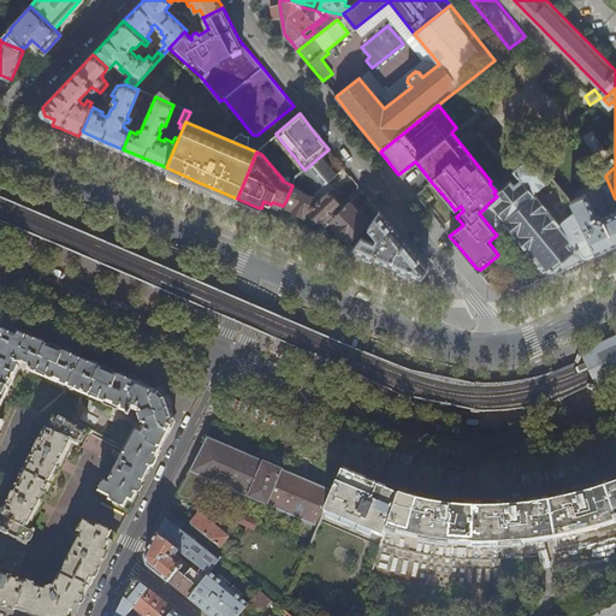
[(329,164),(321,155),(304,170),(303,170),(318,190),(331,181),(338,175),(329,164)]
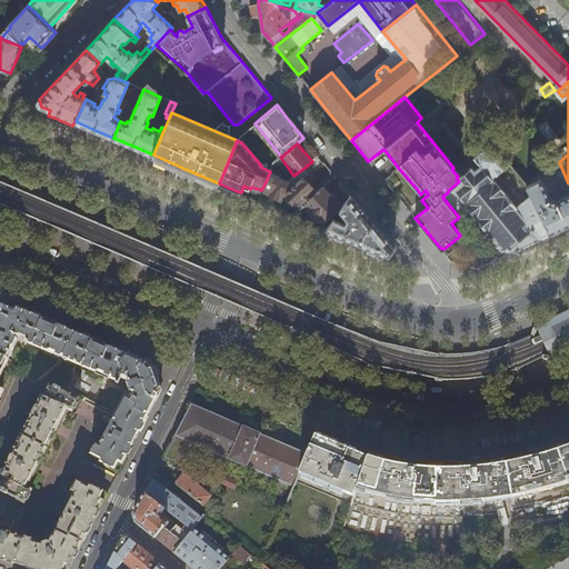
[(510,165),(503,157),(492,143),(473,159),(478,163),(473,168),(471,166),(458,177),(456,178),(459,181),(452,187),(448,191),(448,192),(442,197),(456,213),(457,212),(458,212),(459,211),(458,211),(465,207),(463,206),(466,205),(476,218),(473,219),(476,221),(477,219),(481,225),(480,225),(481,227),(482,226),(487,231),(486,232),(487,233),(488,232),(492,238),(491,239),(492,240),(493,239),(497,245),(496,246),(497,248),(499,247),(501,250),(505,249),(506,249),(507,250),(506,251),(508,255),(520,249),(529,245),(550,235),(541,215),(537,207),(531,196),(522,202),(510,188),(516,183),(510,176),(505,180),(498,173),(510,165)]
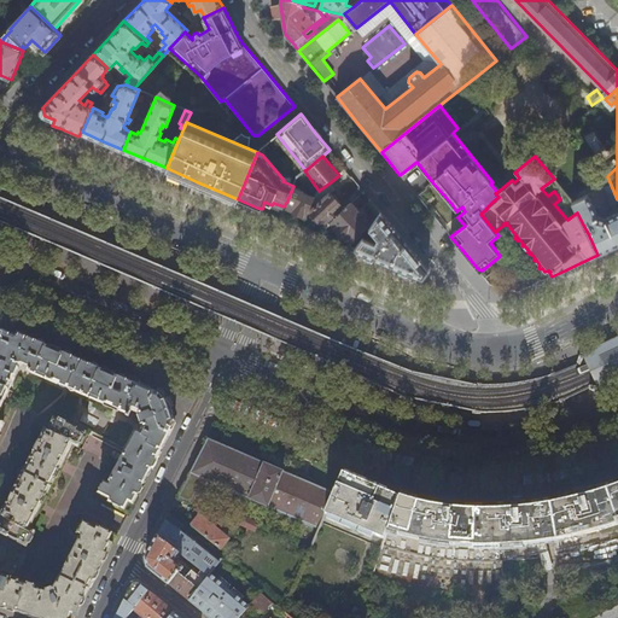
[(337,187),(332,181),(319,191),(316,192),(315,196),(309,209),(312,211),(310,214),(314,219),(315,220),(319,219),(320,220),(321,219),(327,225),(330,222),(344,209),(338,203),(338,202),(334,198),(330,193),(337,187)]
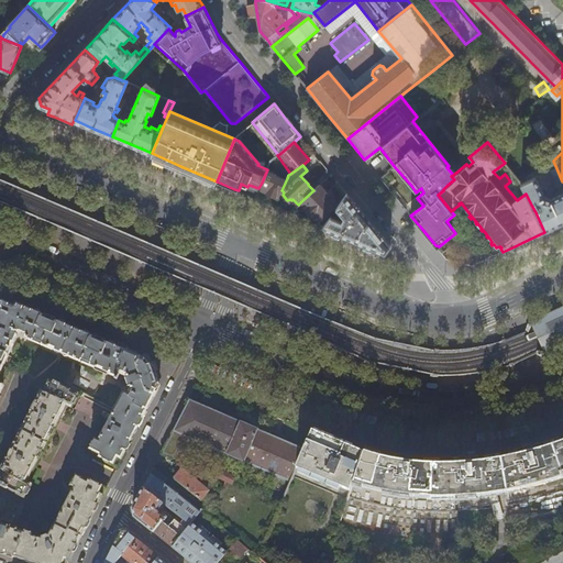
[(562,222),(562,181),(556,168),(536,177),(521,184),(526,194),(531,205),(536,203),(539,211),(536,212),(544,232),(560,224),(562,222)]
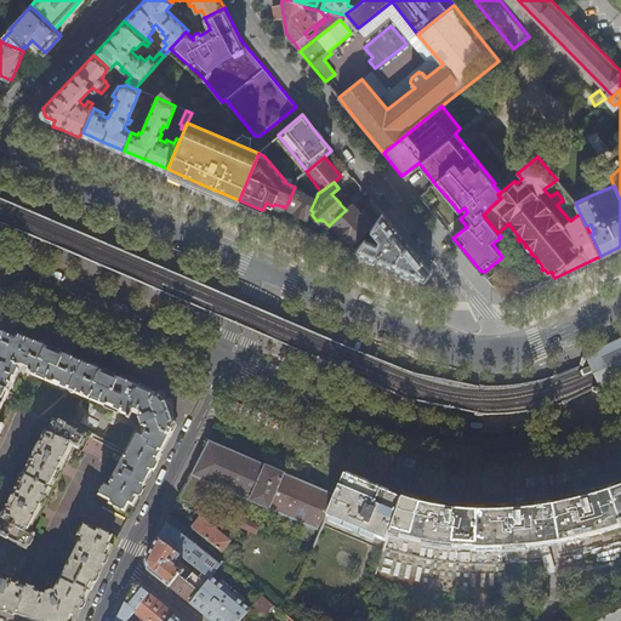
[(305,192),(295,187),(289,201),(285,208),(296,214),(303,216),(307,217),(311,210),(317,197),(305,192)]
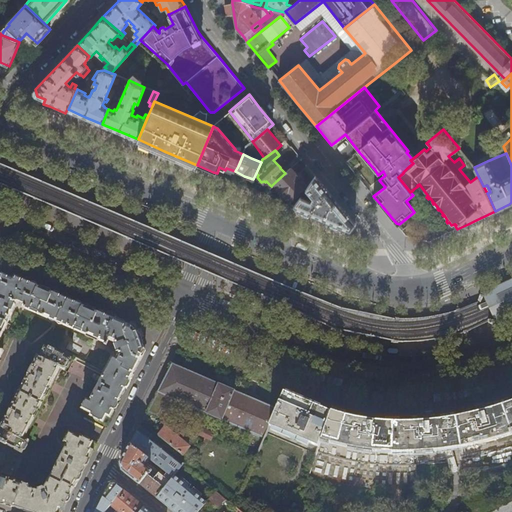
[(290,168),(285,173),(273,184),(286,196),(290,201),(296,195),(299,198),(303,193),(305,190),(303,188),(305,187),(304,187),(306,185),(301,179),(304,176),(302,174),(299,172),(296,175),(290,168)]
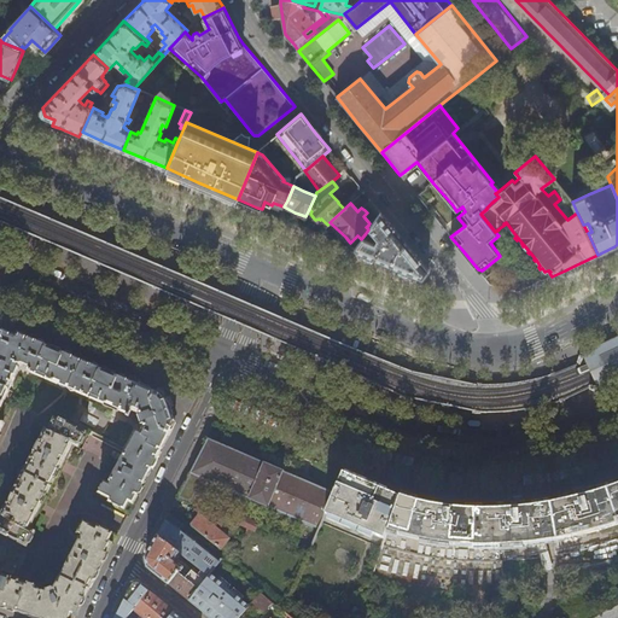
[(373,237),(366,233),(361,239),(355,249),(373,256),(423,278),(429,270),(380,213),(371,227),(378,237),(375,242),(372,240),(373,237)]
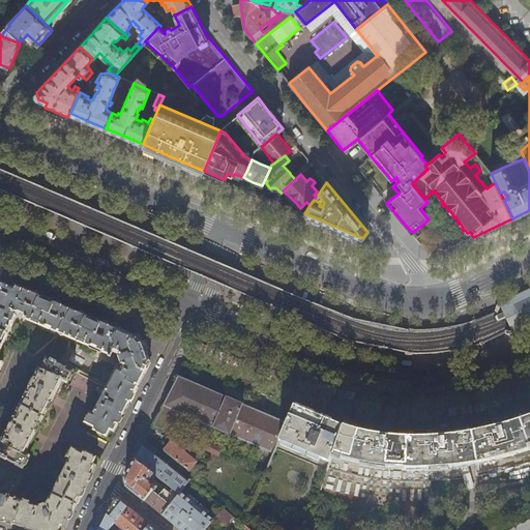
[(93,431),(111,440),(121,418),(122,418),(141,382),(150,364),(141,340),(136,337),(95,320),(57,303),(47,299),(16,286),(15,289),(13,289),(3,284),(0,290),(0,372),(4,362),(0,360),(0,354),(16,317),(16,316),(15,315),(15,314),(19,313),(25,316),(24,319),(110,355),(112,351),(119,354),(119,355),(117,356),(120,364),(122,363),(122,364),(119,372),(115,370),(92,415),(89,414),(85,423),(94,428),(93,431)]
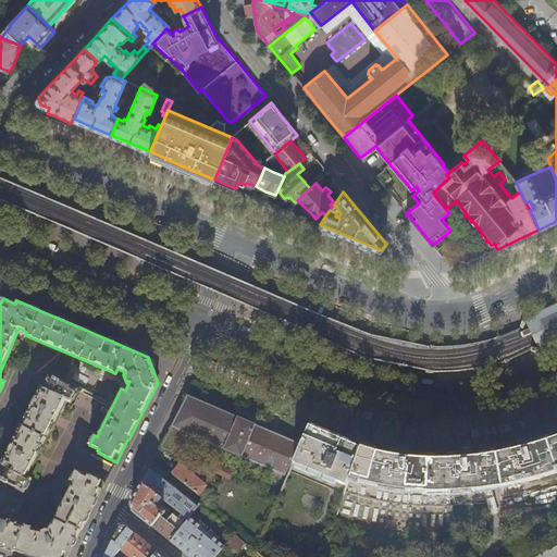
[(528,342),(531,349),(532,351),(540,354),(543,353),(556,346),(556,345),(556,301),(556,302),(556,301),(556,302),(544,309),(540,311),(541,311),(525,317),(523,318),(521,325),(521,329),(524,334),(528,342)]
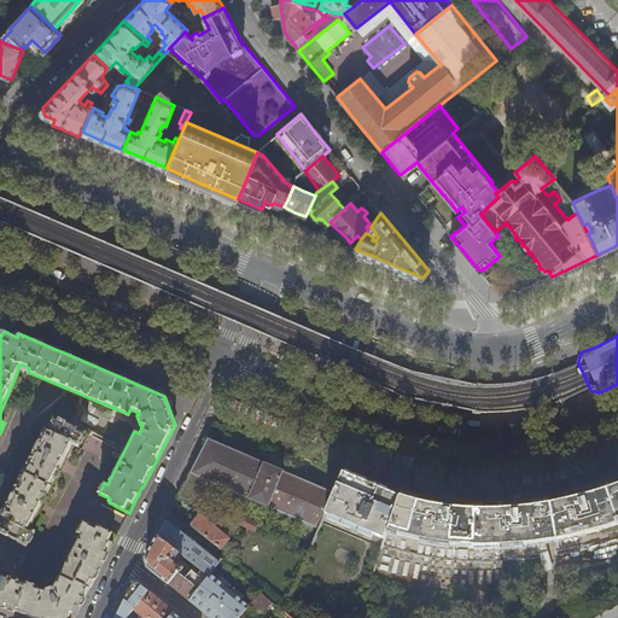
[(583,391),(589,388),(586,379),(582,371),(578,365),(572,366),(555,373),(555,372),(551,373),(551,374),(548,375),(549,383),(552,392),(554,403),(560,401),(561,402),(565,401),(565,400),(569,397),(578,394),(583,391)]
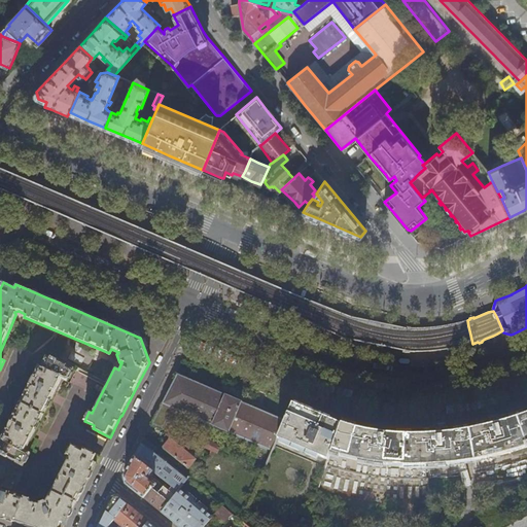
[(412,326),(405,326),(405,328),(403,330),(407,330),(406,336),(406,344),(406,348),(403,348),(403,350),(403,352),(411,353),(411,352),(415,352),(415,351),(437,351),(437,350),(451,348),(452,349),(459,348),(457,339),(455,330),(453,323),(449,324),(448,325),(434,327),(433,326),(428,327),(428,328),(412,328),(412,326)]
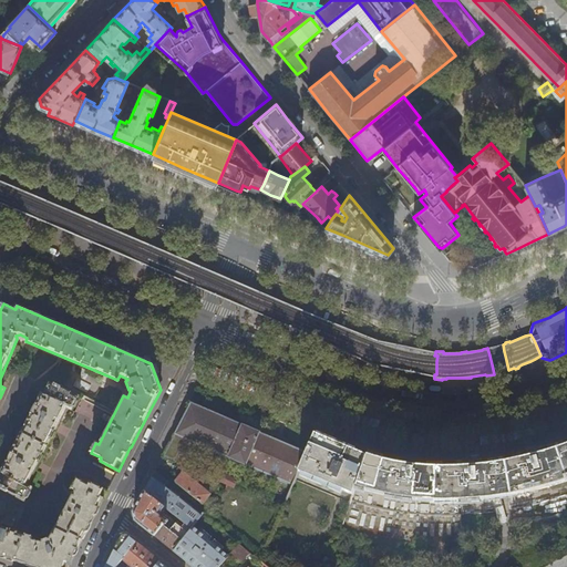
[(4,500),(28,511),(34,496),(29,494),(66,410),(72,412),(78,399),(53,388),(53,390),(49,388),(44,399),(41,397),(3,483),(6,484),(0,495),(6,497),(4,500)]
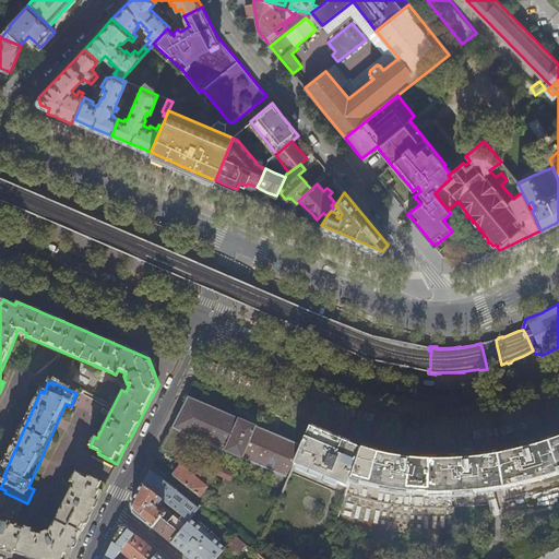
[(197,394),(191,392),(181,411),(161,450),(169,454),(176,451),(179,444),(186,448),(191,436),(288,477),(302,445),(194,399),(197,394)]
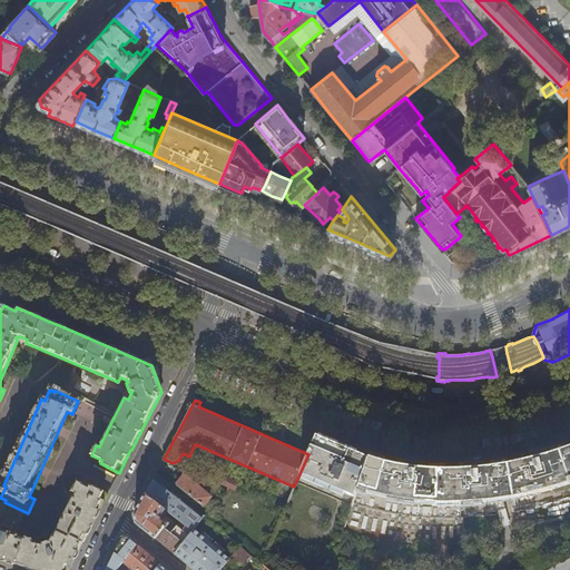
[(316,435),(308,454),(294,487),(291,497),(287,503),(266,553),(304,569),(328,569),(344,528),(370,459),(369,458),(343,446),(316,435)]
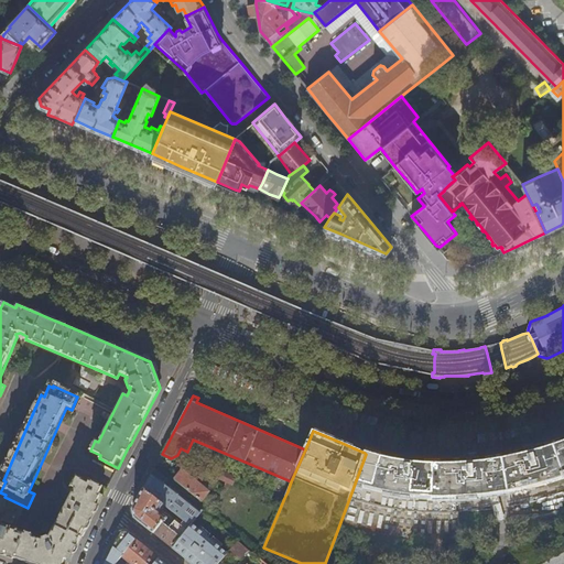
[(366,453),(366,454),(340,522),(349,524),(368,530),(387,533),(401,535),(426,538),(441,538),(461,538),(458,512),(456,512),(456,498),(458,498),(467,498),(490,496),(494,495),(499,494),(508,492),(509,492),(538,485),(553,480),(563,476),(563,442),(559,444),(551,446),(548,448),(532,453),(524,454),(516,456),(499,459),(495,461),(486,462),(465,464),(459,464),(458,464),(442,465),(438,465),(426,464),(412,463),(403,462),(386,458),(380,456),(378,456),(373,455),(366,453)]
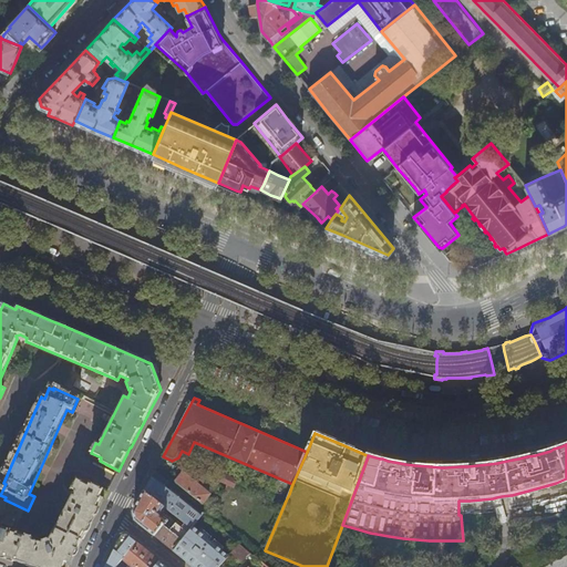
[(151,480),(145,491),(166,507),(191,528),(193,526),(202,514),(167,486),(169,483),(155,472),(151,480)]
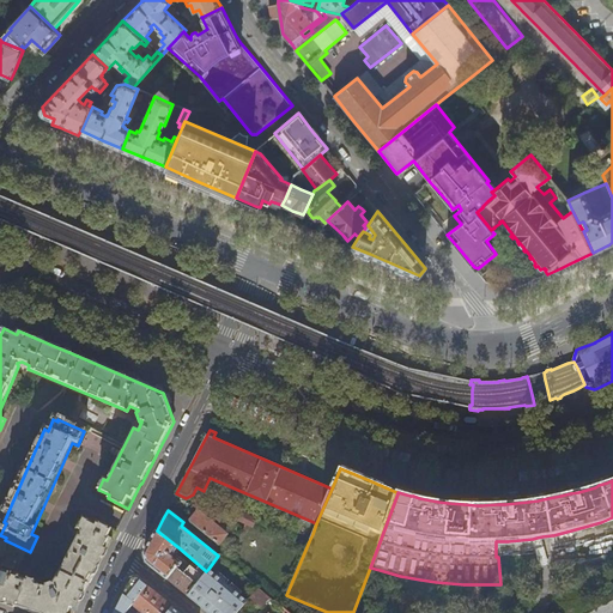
[(189,522),(219,546),(228,534),(199,511),(189,522)]
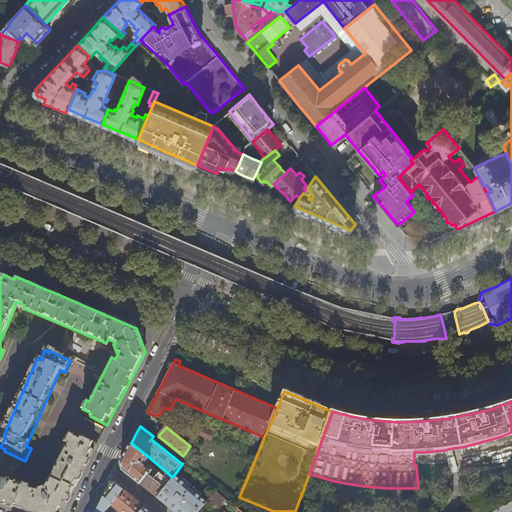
[(62,511),(64,508),(67,502),(74,488),(78,480),(92,454),(97,445),(80,436),(79,438),(69,433),(64,442),(67,443),(46,485),(45,484),(40,486),(40,487),(32,485),(33,482),(0,471),(0,502),(3,503),(29,511),(62,511)]
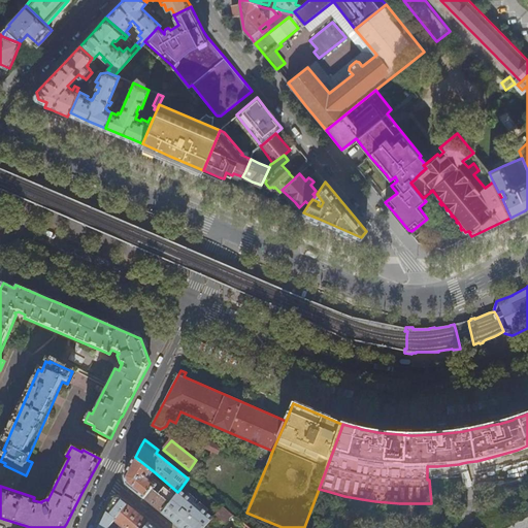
[(266,466),(269,460),(257,455),(254,461),(266,466)]
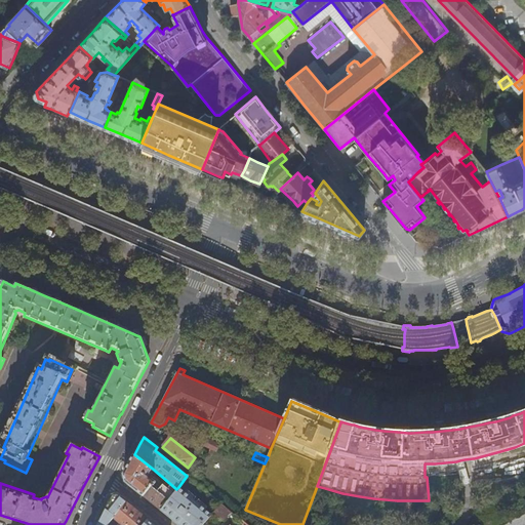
[(154,470),(134,454),(127,469),(124,475),(125,482),(143,495),(152,503),(161,511),(173,493),(163,485),(163,484),(151,474),(154,470)]
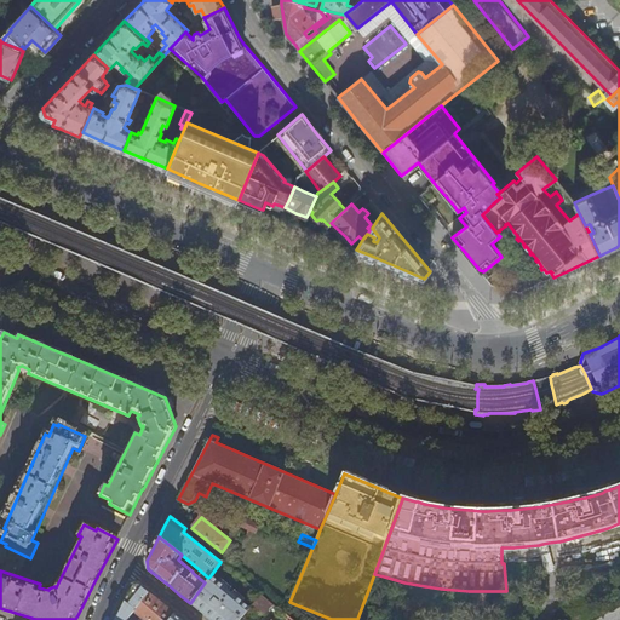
[(240,619),(251,607),(211,575),(208,578),(205,583),(190,603),(208,618),(211,619),(240,619)]
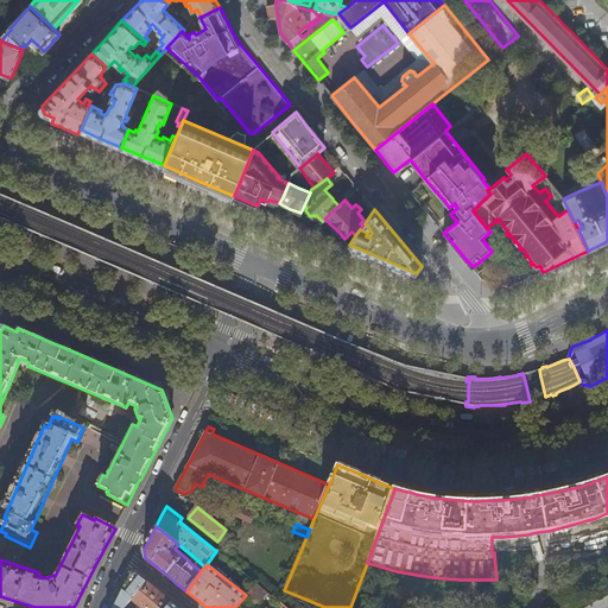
[(124,607),(131,600),(146,582),(137,574),(131,575),(122,591),(113,607),(124,607)]
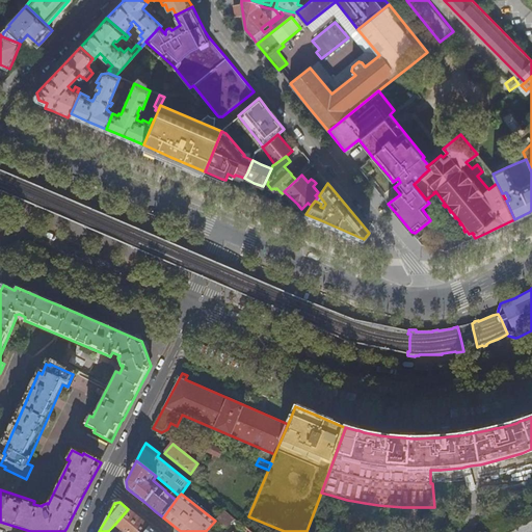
[(137,516),(128,509),(114,525),(122,530),(120,531),(144,531),(150,526),(137,516)]
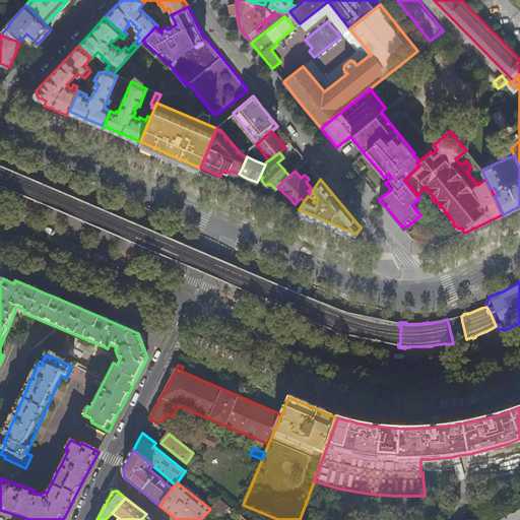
[(212,507),(222,515),(230,507),(219,499),(212,507)]
